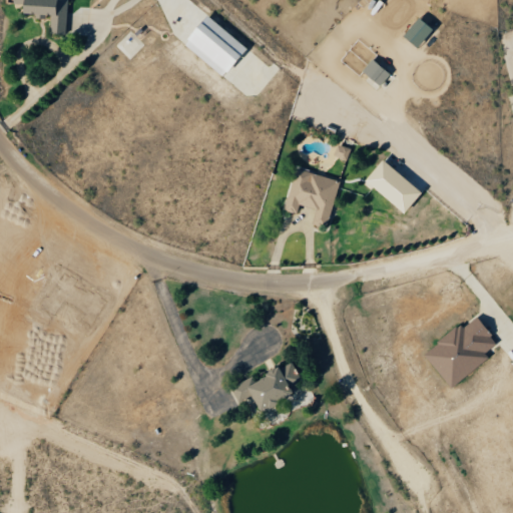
[(67,0),(54,0),(24,0),(24,13),(51,13),(51,33),(66,33),(67,0)]
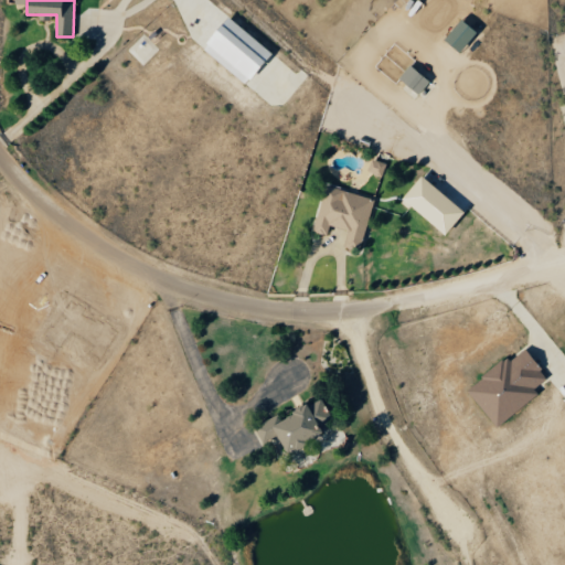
[(273,53),(228,17),(203,48),(246,84),(273,53)]
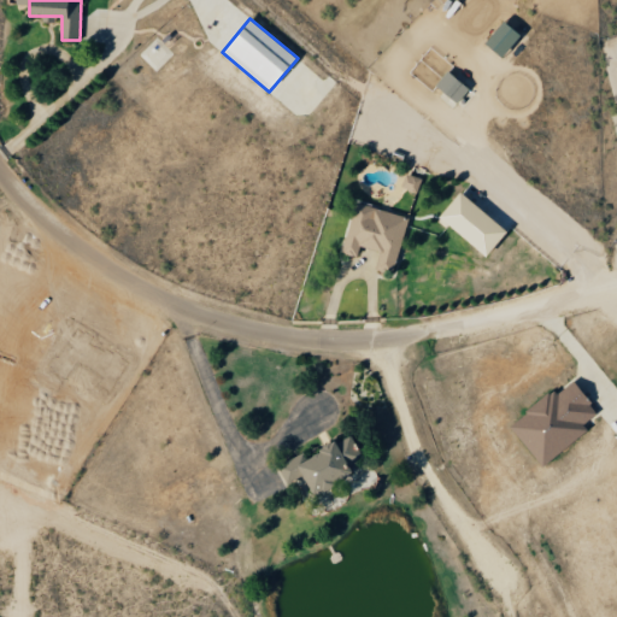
[(503,57),(522,34),(505,21),(486,42),(503,57)]
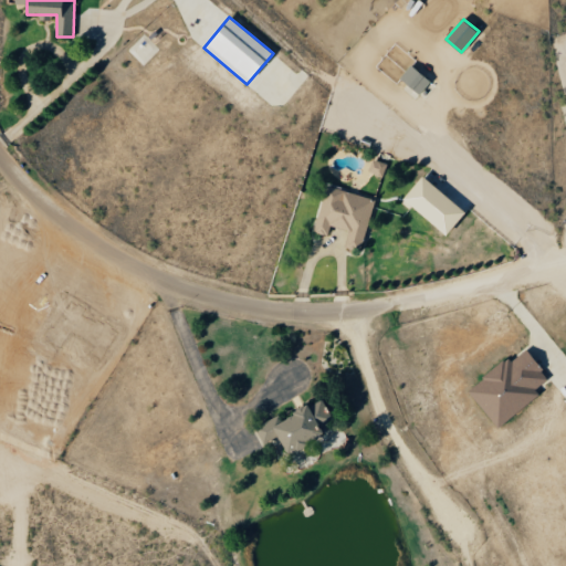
[(397,81),(417,97),(430,81),(411,64),(397,81)]
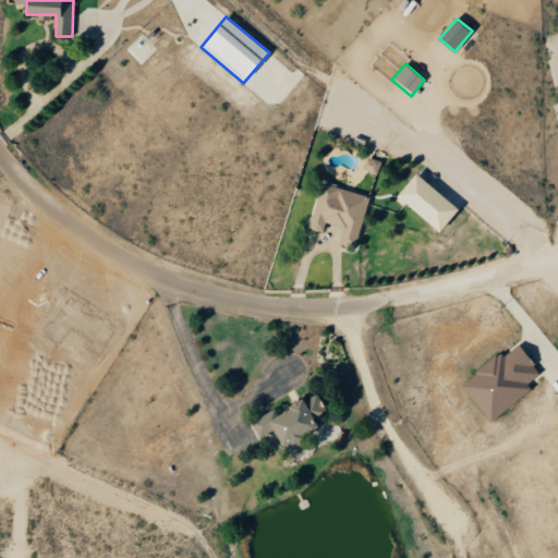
[(381,161),(367,157),(364,170),(378,174),(381,161)]
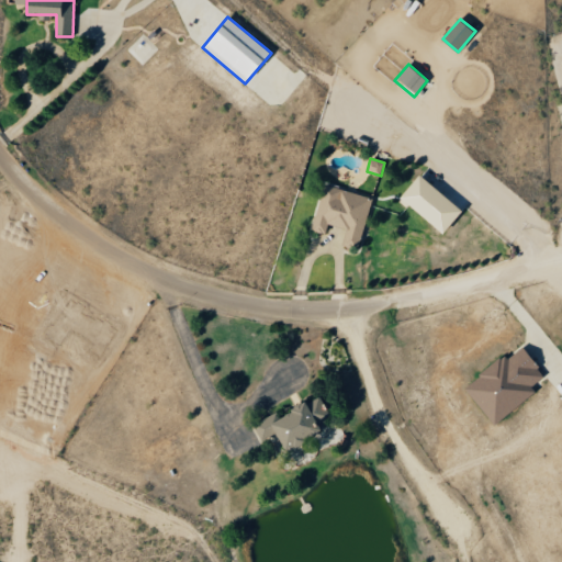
[(462,210),(419,175),(401,198),(444,234),(462,210)]
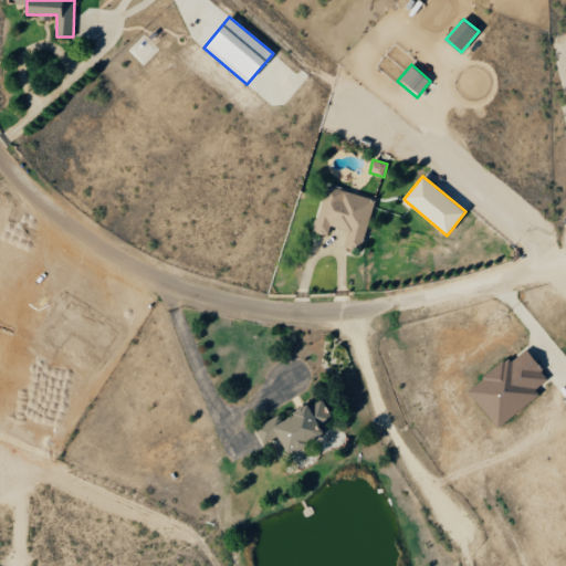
[(314,232),(328,236),(331,226),(349,230),(345,247),(360,251),(375,199),(326,186),(314,232)]
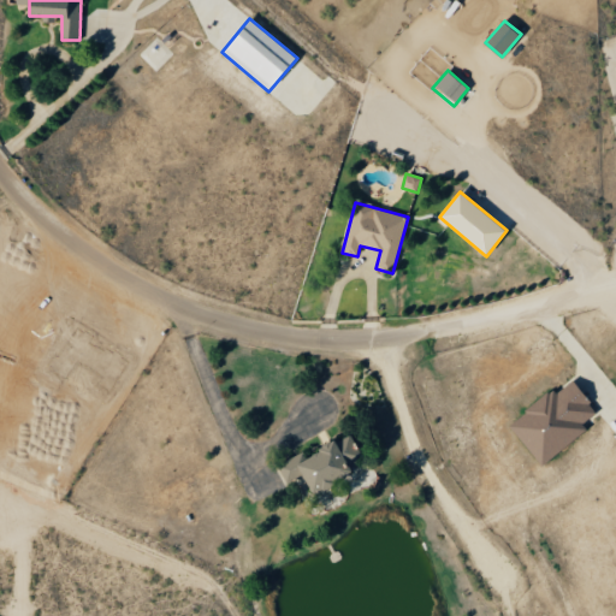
[(542,466),(588,430),(584,422),(597,412),(573,380),(555,395),(552,391),(509,424),(542,466)]
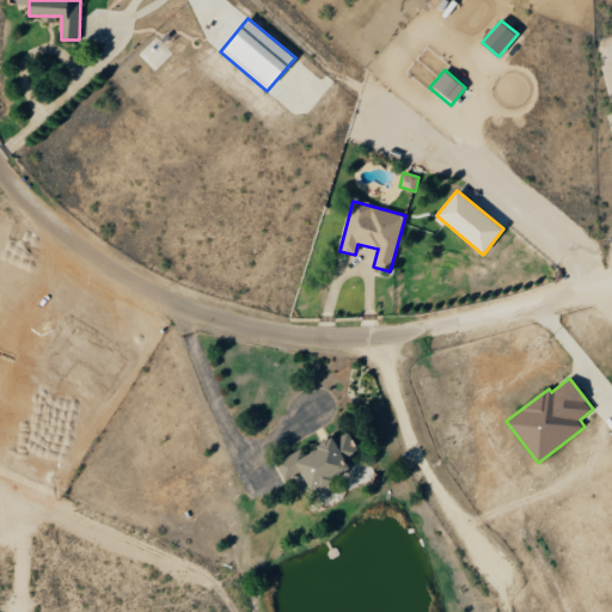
[(276,461),(285,479),(301,471),(310,490),(353,471),(347,459),(360,453),(349,432),(303,453),(301,450),(276,461)]
